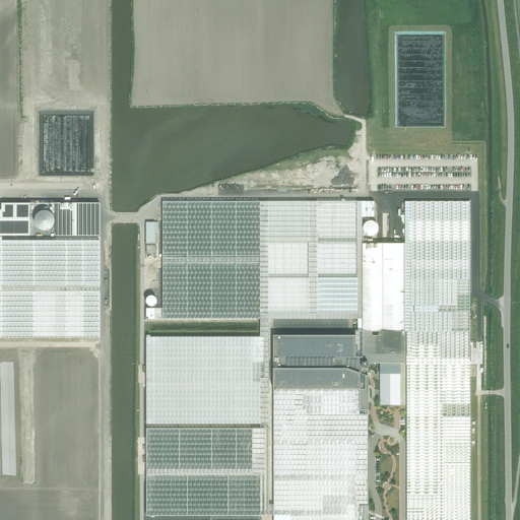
[(469,201),(405,201),(405,244),(405,332),(405,364),(405,396),(470,396),(469,201)]
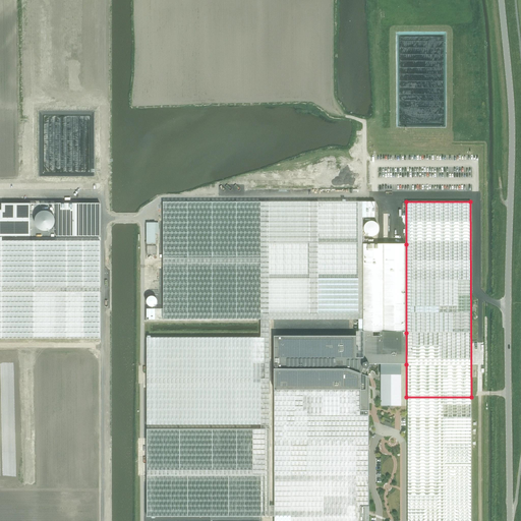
[(100,203),(56,203),(56,236),(100,236),(100,203)]
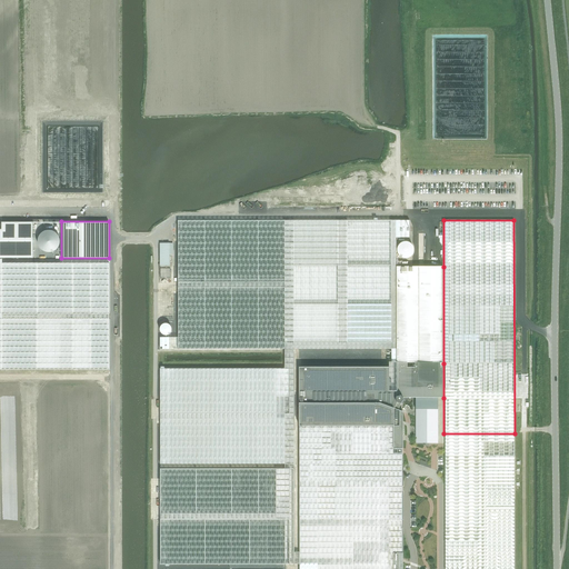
[(396,221),(178,221),(178,338),(178,349),(285,349),(293,349),(391,349),(397,349),(396,267),(396,221)]
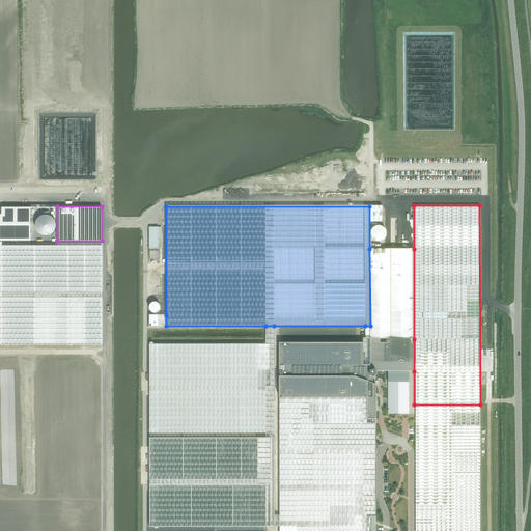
[(382,206),(369,206),(369,222),(382,222),(382,206)]
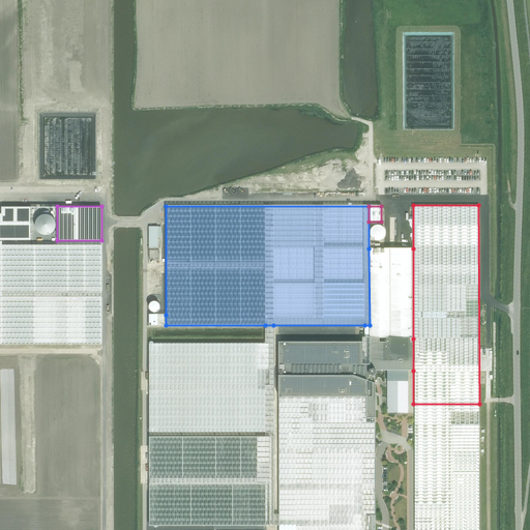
[(31,241),(31,207),(2,207),(2,209),(0,208),(0,240),(2,241),(26,241),(30,241),(31,241)]
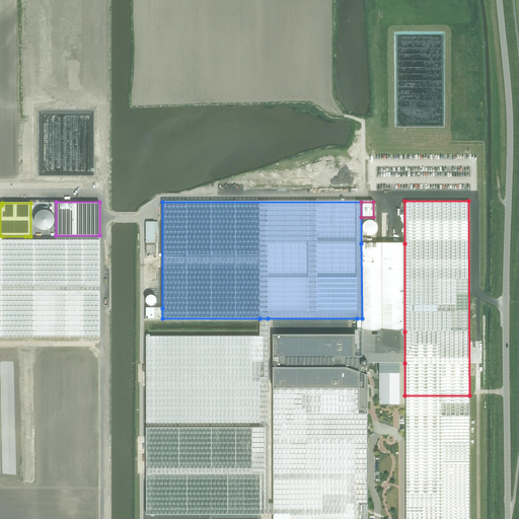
[(155,222),(146,222),(146,242),(155,242),(155,222)]
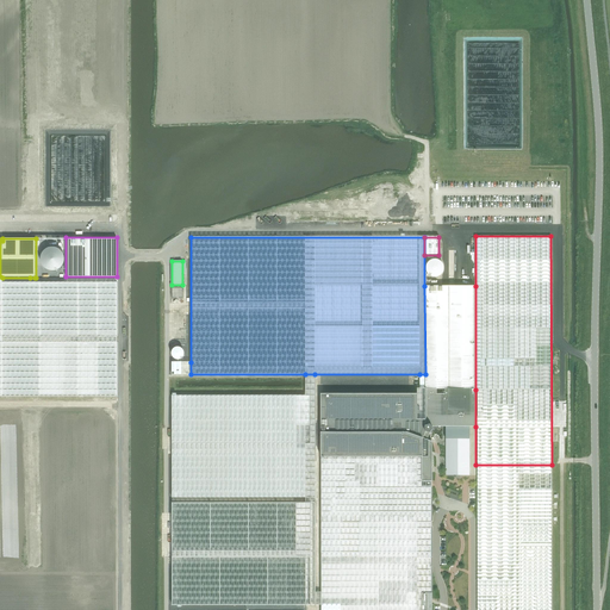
[(0,396),(33,397),(38,397),(117,397),(117,282),(35,282),(30,282),(2,282),(2,278),(0,277),(0,396)]
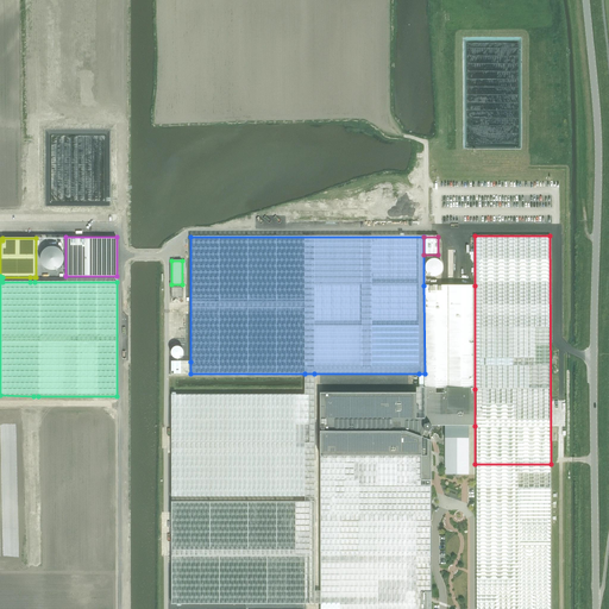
[(475,286),(424,286),(425,374),(425,389),(435,389),(445,389),(475,389),(475,286)]
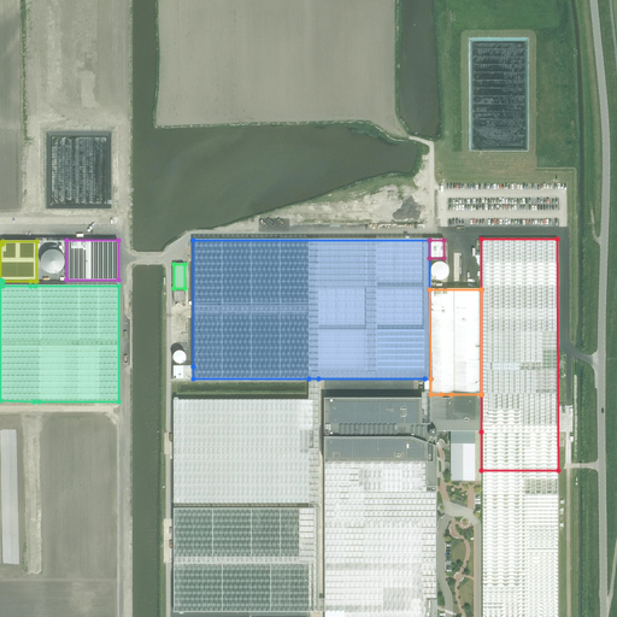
[(193,366),(174,366),(174,378),(193,378),(193,366)]
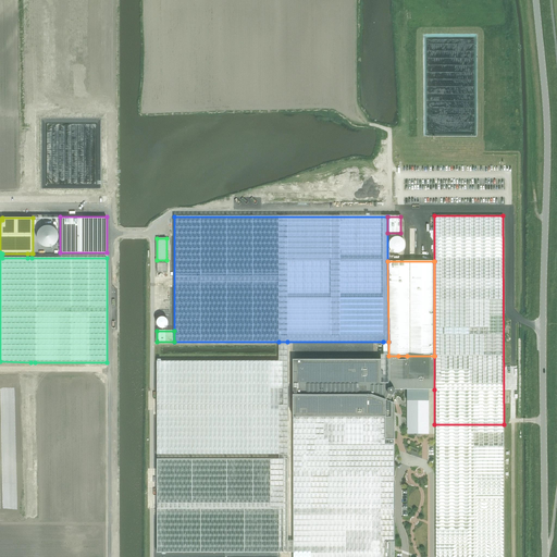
[(287,342),(279,342),(279,361),(158,361),(158,454),(279,454),(279,458),(157,459),(158,553),(288,553),(287,361),(287,342)]
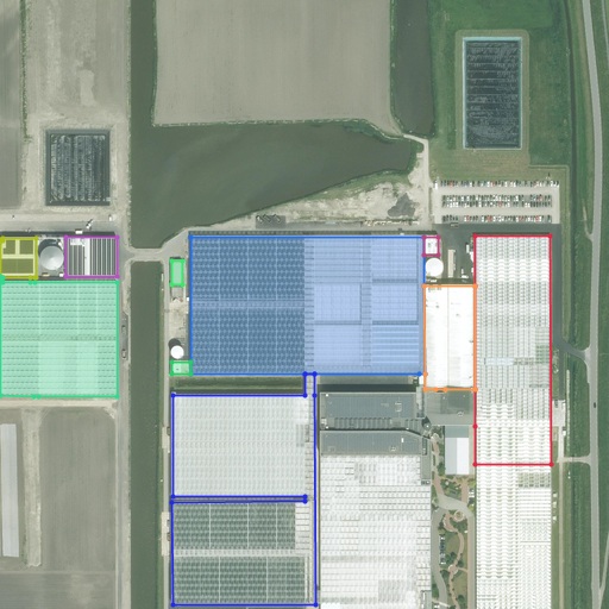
[(429,433),(433,428),(432,427),(432,426),(425,426),(425,389),(425,374),(419,374),(419,388),(416,388),(416,394),(369,394),(321,394),(320,458),(420,458),(420,482),(431,482),(431,479),(431,441),(429,440),(426,439),(428,433),(429,433)]
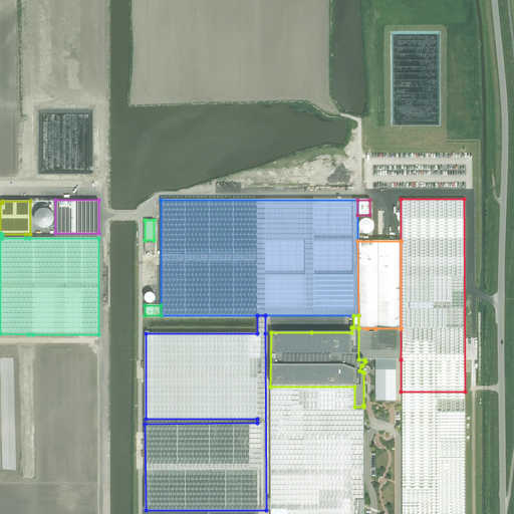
[(358,328),(358,359),(364,359),(375,359),(396,359),(401,359),(401,328),(375,328),(375,333),(367,333),(367,328),(358,328)]
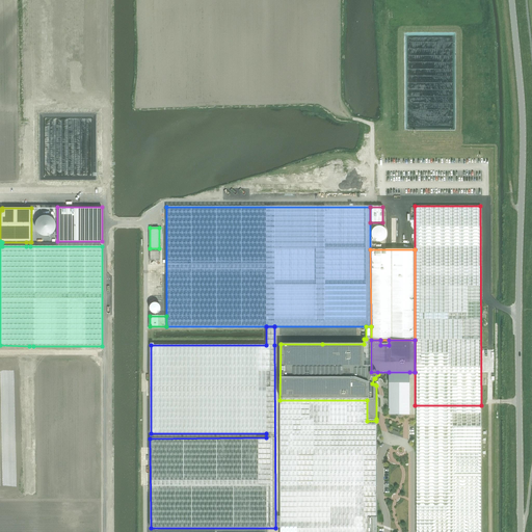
[(409,415),(409,372),(389,372),(389,415),(409,415)]
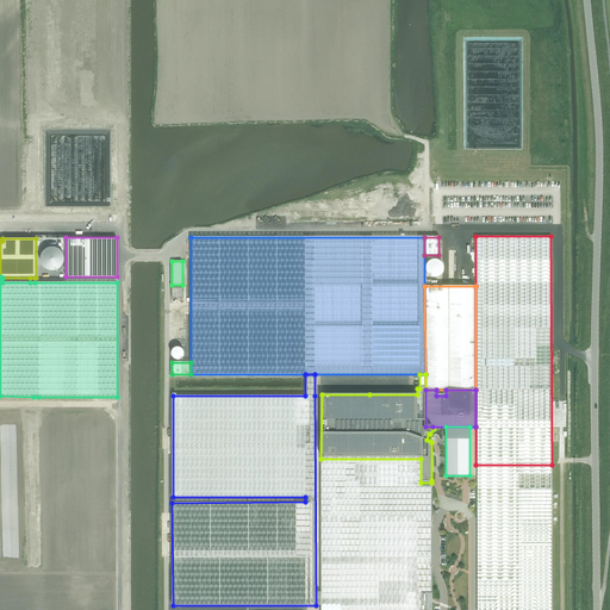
[(421,609),(422,559),(431,559),(431,483),(421,483),(421,459),(321,459),(321,559),(322,593),(315,593),(316,607),(321,607),(321,609),(421,609)]
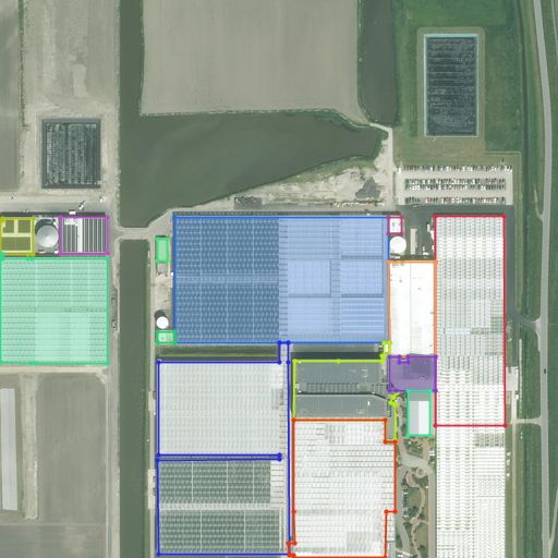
[(436,557),(504,557),(505,481),(505,425),(435,426),(436,482),(437,482),(436,557)]
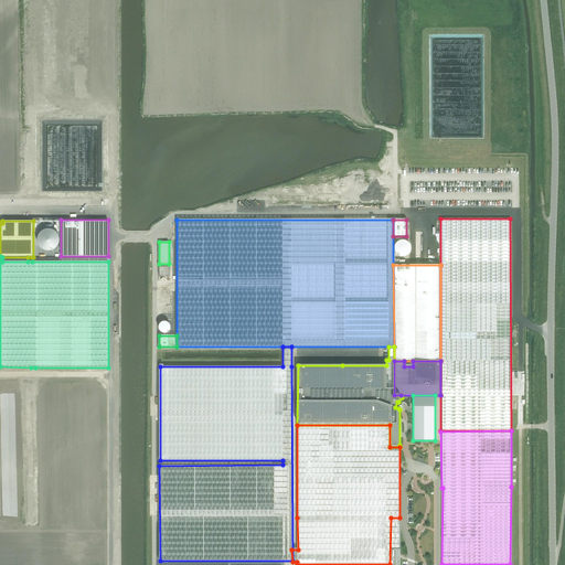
[(400,518),(391,518),(390,564),(400,564),(401,550),(400,550),(400,518)]
